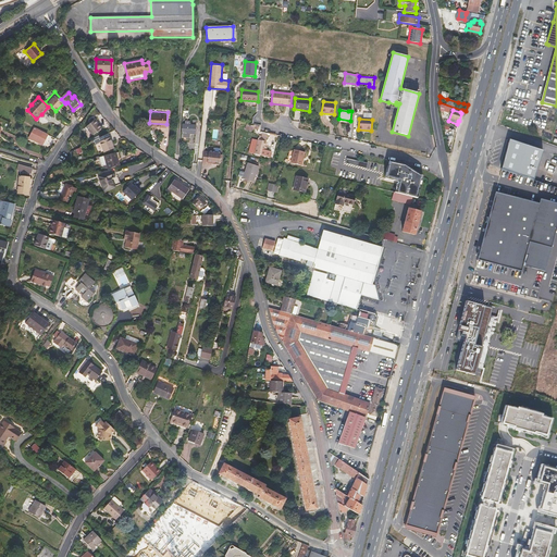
[(95,120),(85,127),(93,136),(101,128),(95,120)]
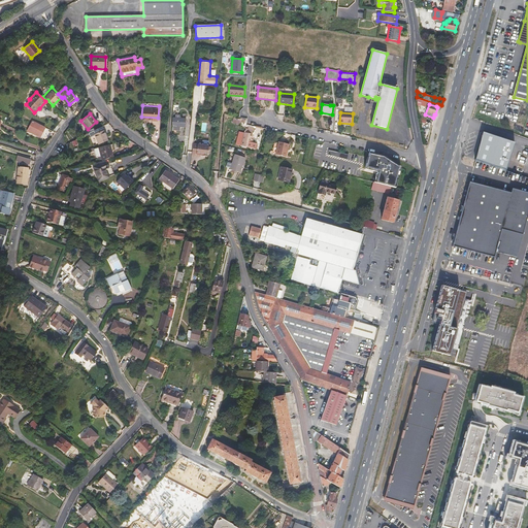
[(173,118),(172,127),(180,127),(185,127),(186,119),(173,118)]
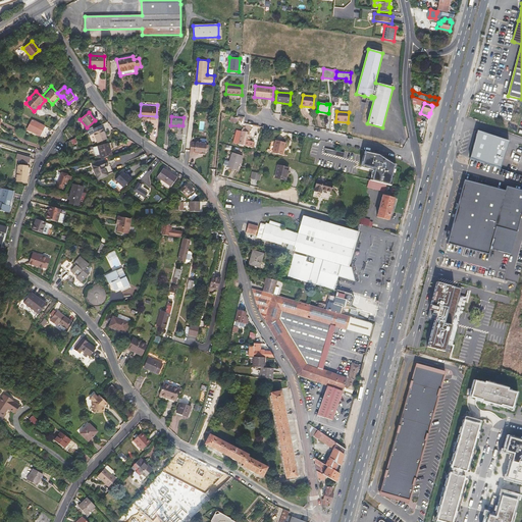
[(45,126),(32,119),(30,124),(35,127),(34,127),(42,132),(45,126)]
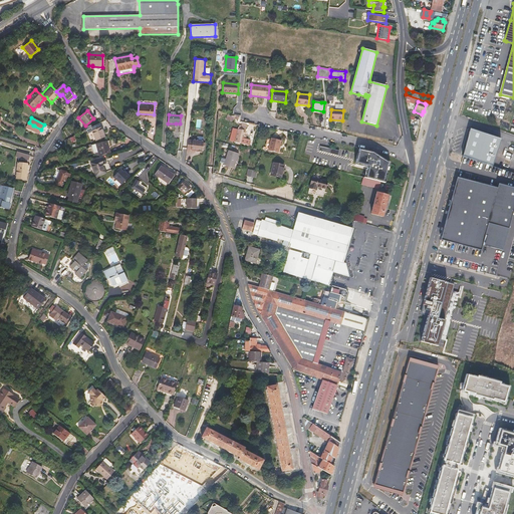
[(245,136),(247,123),(240,122),(238,130),(235,143),(249,146),(250,140),(246,139),(244,139),(245,136)]
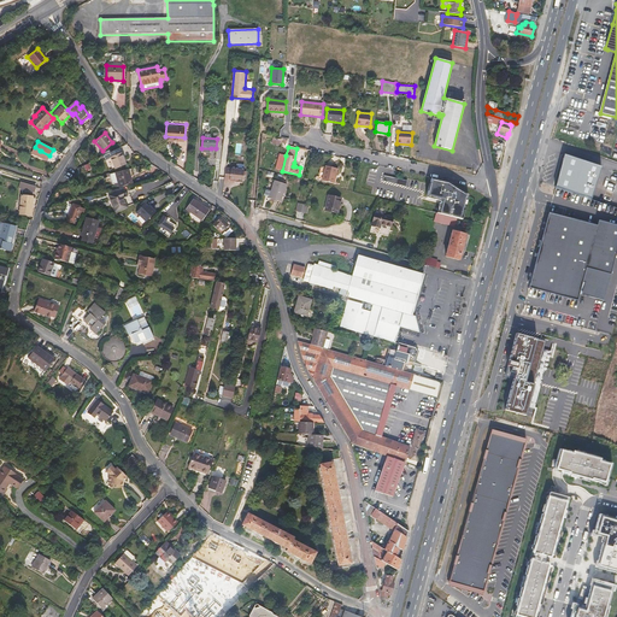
[(109,153),(111,158),(116,169),(125,164),(121,153),(119,148),(109,153)]
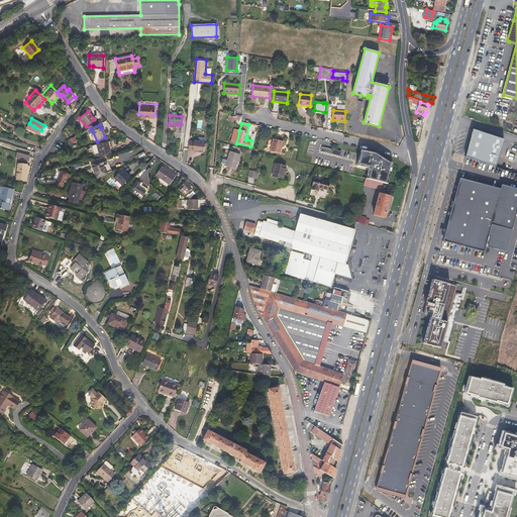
[(33,126),(31,130),(39,134),(41,130),(33,126)]
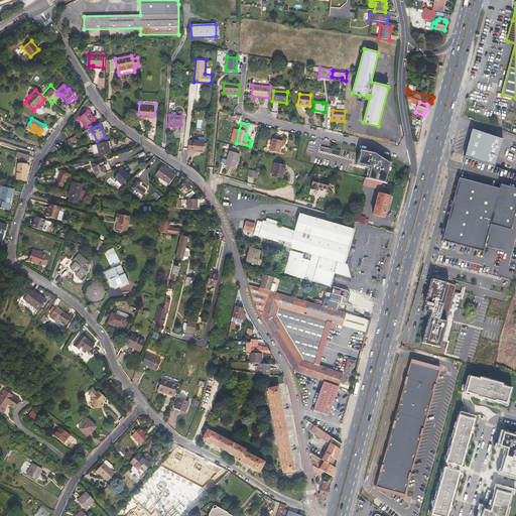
[(466,157),(489,164),(498,136),(470,128),(461,156),(466,157)]
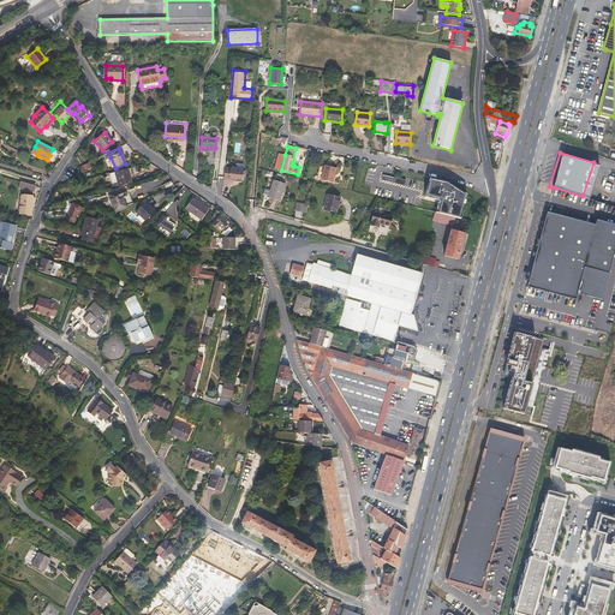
[(281,171),(285,155),(279,154),(275,168),(281,171)]
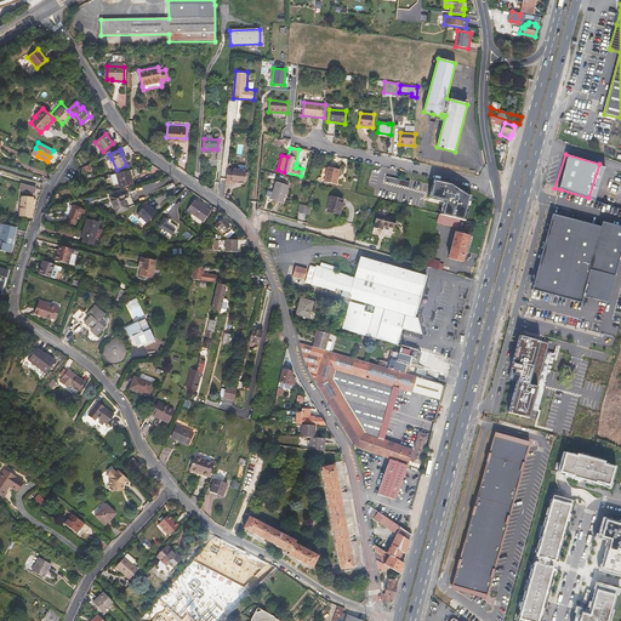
[(340,170),(328,166),(328,169),(323,169),(320,181),(324,182),(336,184),(337,181),(337,180),(340,170)]
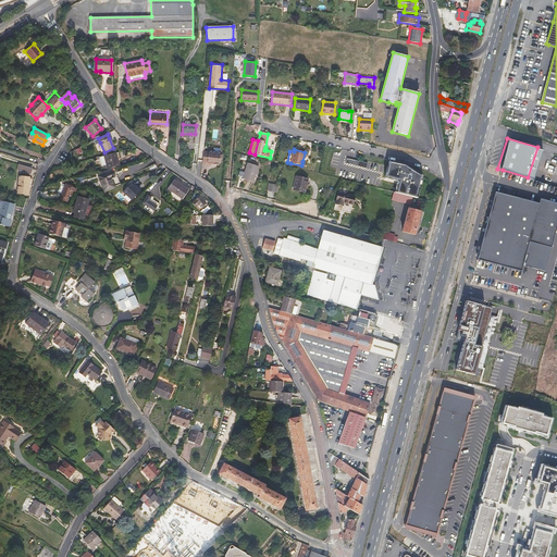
[(221,153),(205,150),(202,163),(208,163),(208,162),(212,163),(220,164),(221,153)]
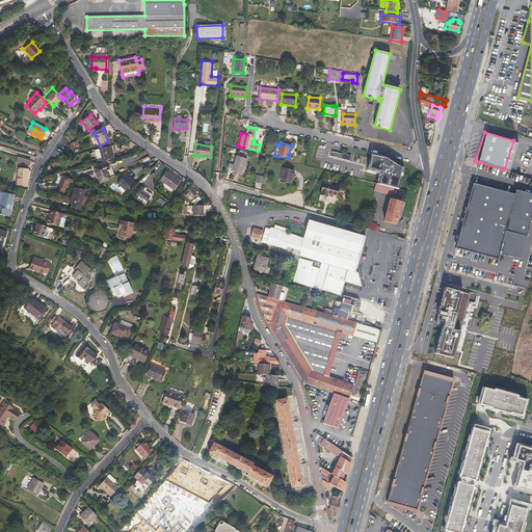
[(110,145),(100,149),(102,158),(103,161),(114,159),(110,145)]
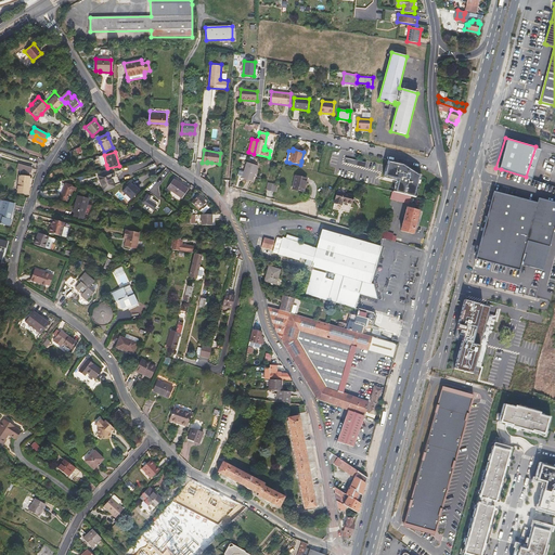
[(394,192),(415,197),(421,175),(402,163),(388,159),(384,178),(396,181),(396,183),(394,192)]
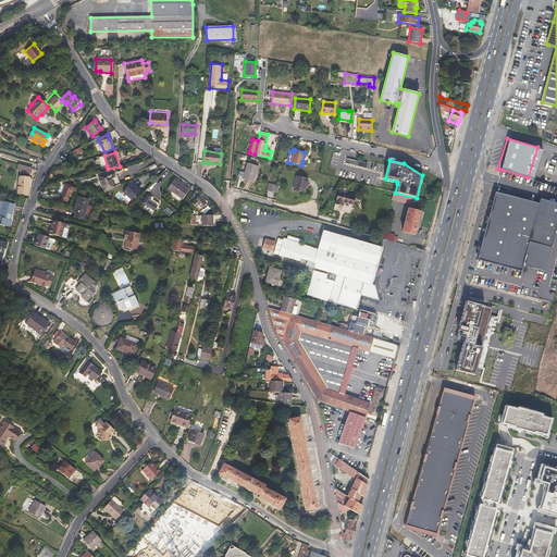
[(249,181),(254,183),(259,166),(247,163),(243,178),(247,180),(249,181)]
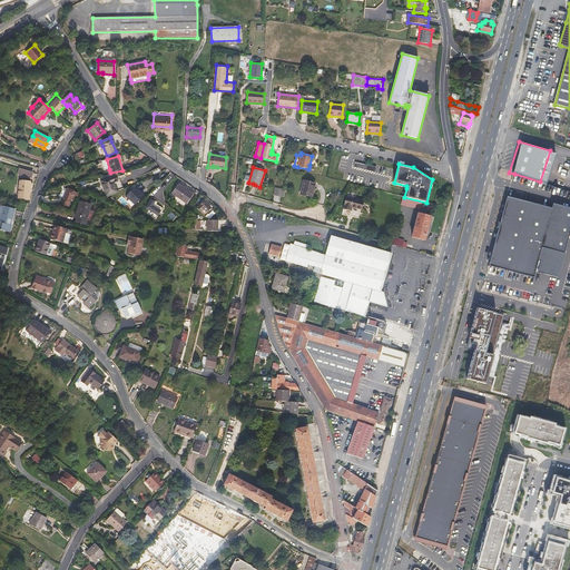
[(32,172),(19,168),(18,174),(31,177),(32,172)]
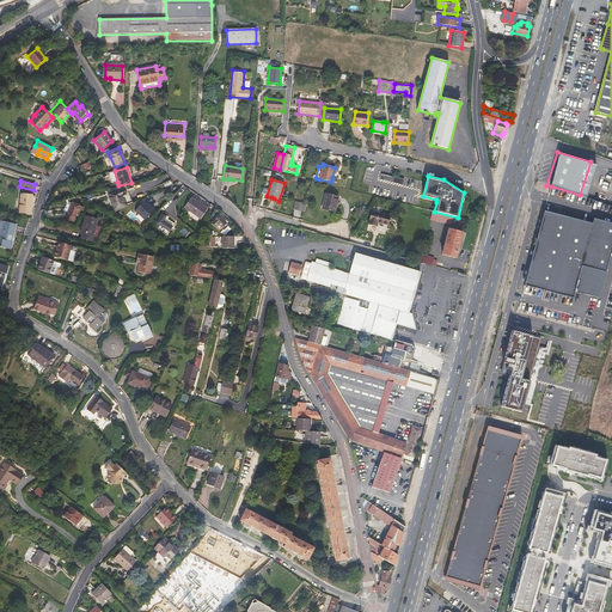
[(122,189),(109,194),(115,208),(126,203),(122,194),(123,194),(124,194),(124,193),(126,191),(124,190),(124,189),(123,189),(122,189)]
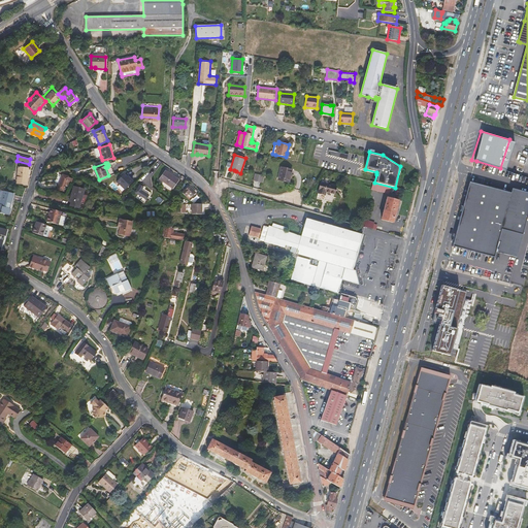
[(17,184),(27,185),(28,168),(19,167),(17,184)]
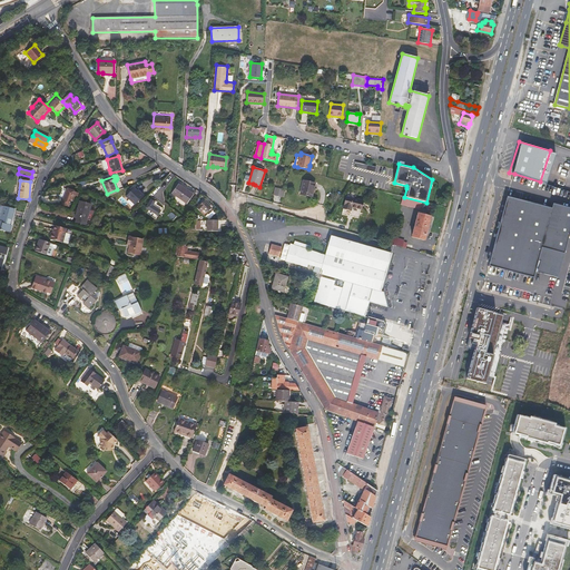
[(304,180),(301,194),(312,197),(315,184),(304,180)]
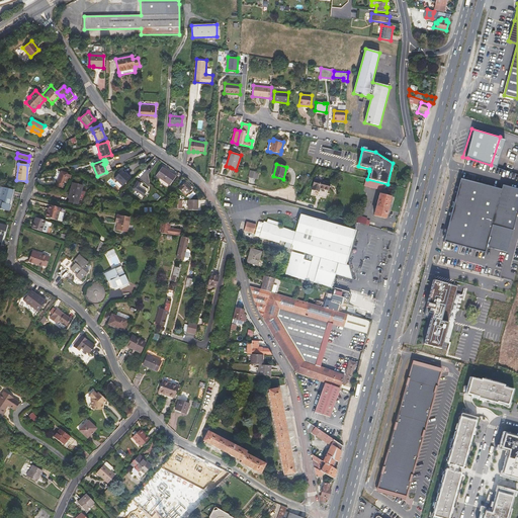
[(162,167),(156,176),(169,185),(175,177),(162,167)]
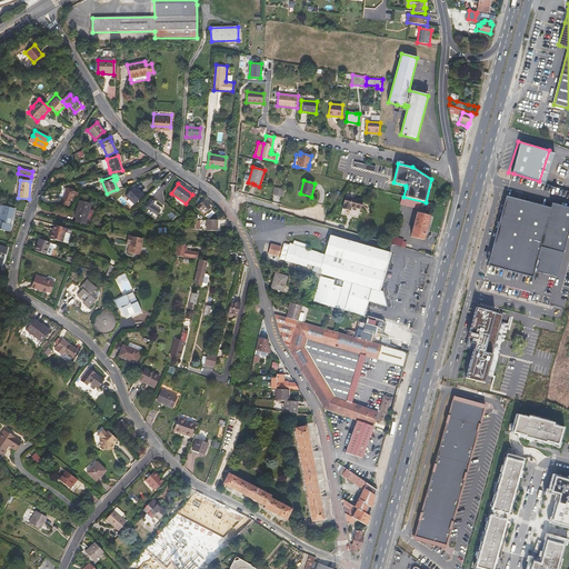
[(126,195),(135,203),(143,195),(140,191),(139,191),(135,187),(126,195)]
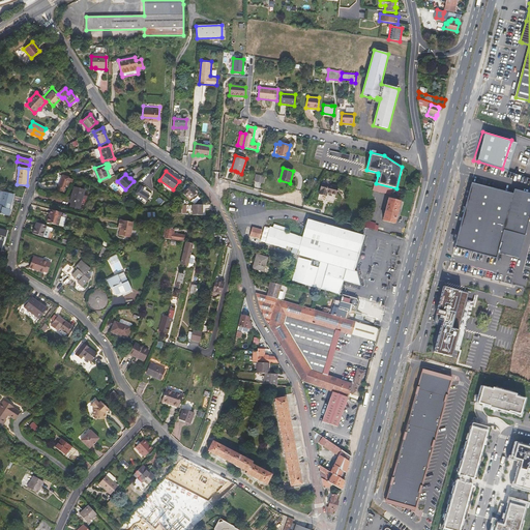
[(254,181),(264,184),(266,178),(256,175),(254,181)]
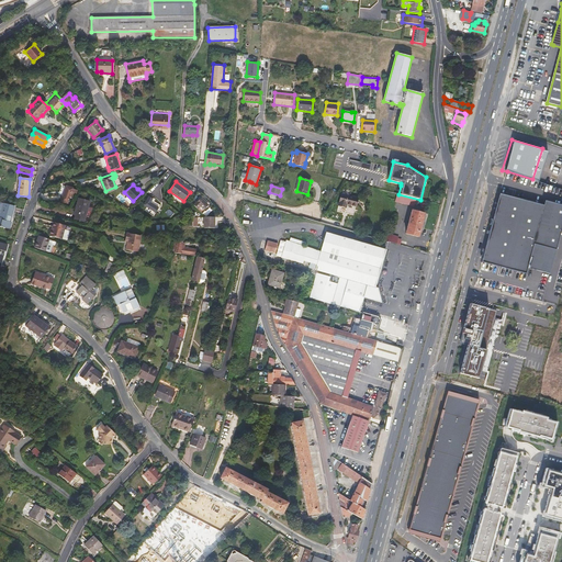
[(67,187),(64,194),(62,201),(67,203),(69,198),(70,194),(70,192),(72,192),(75,193),(76,190),(67,187)]
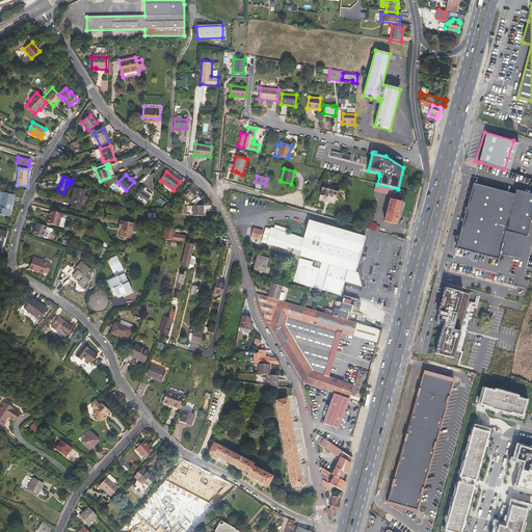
[(515,192),(473,182),(457,246),(499,257),(499,255),(508,258),(521,260),(527,234),(531,212),(531,191),(516,188),(515,192)]
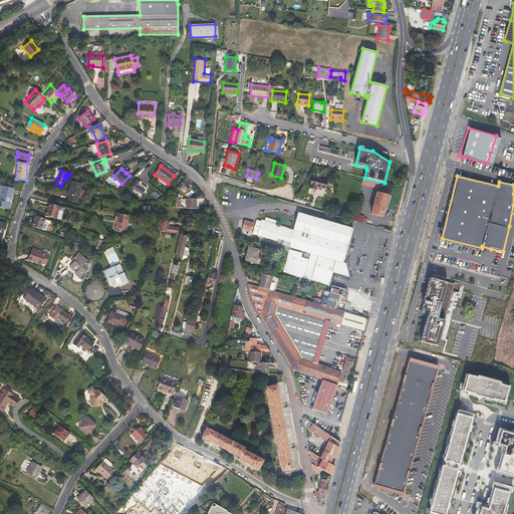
[(309,188),(316,190),(317,187),(325,189),(327,181),(312,177),(309,188)]
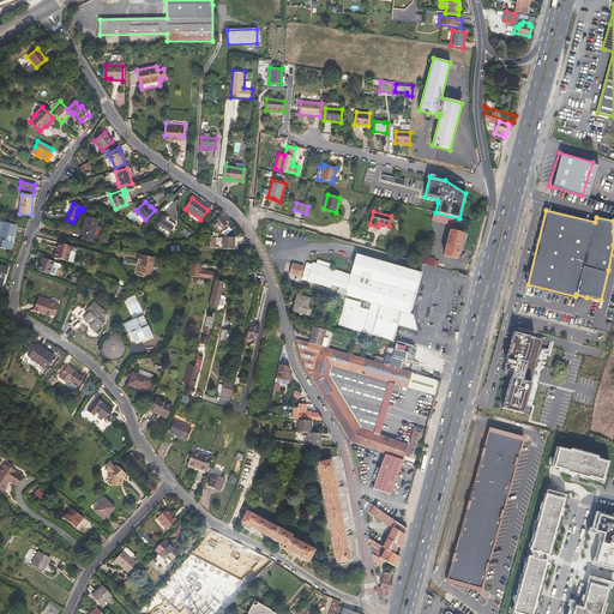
[(435,212),(434,212),(432,221),(443,223),(443,221),(458,224),(459,218),(435,212)]
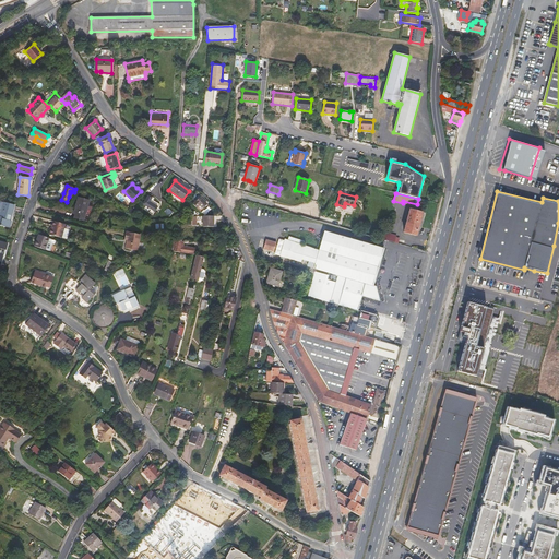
[(147,195),(142,204),(154,212),(157,206),(150,202),(152,198),(147,195)]
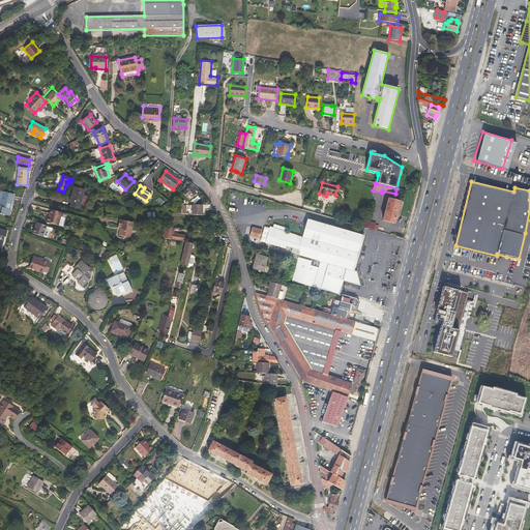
[(74,187),(69,203),(71,203),(70,207),(79,209),(84,190),(74,187)]
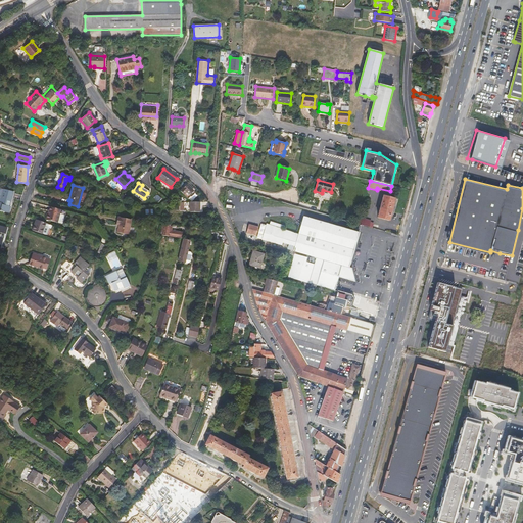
[(187,185),(180,191),(186,197),(193,191),(187,185)]
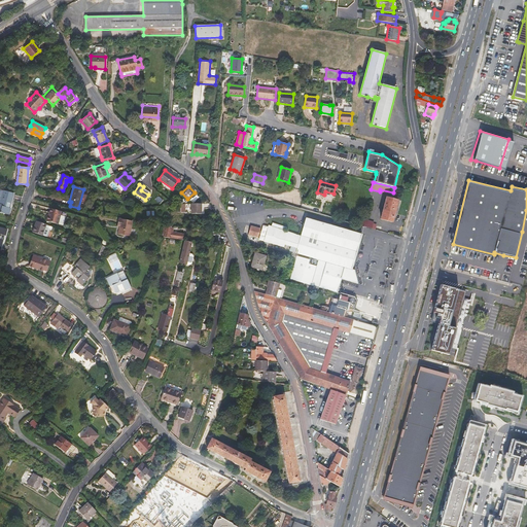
[(0,212),(8,215),(10,208),(7,207),(8,203),(10,203),(13,194),(4,190),(2,197),(0,196),(0,212)]
